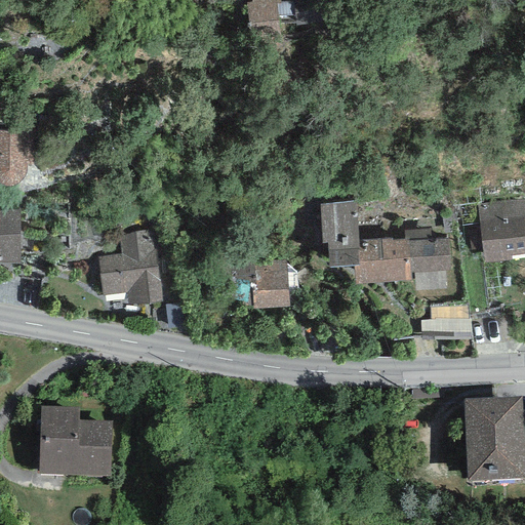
[(249,22),(250,25),(278,22),(275,0),(251,0),(251,2),(246,3),(249,22)]
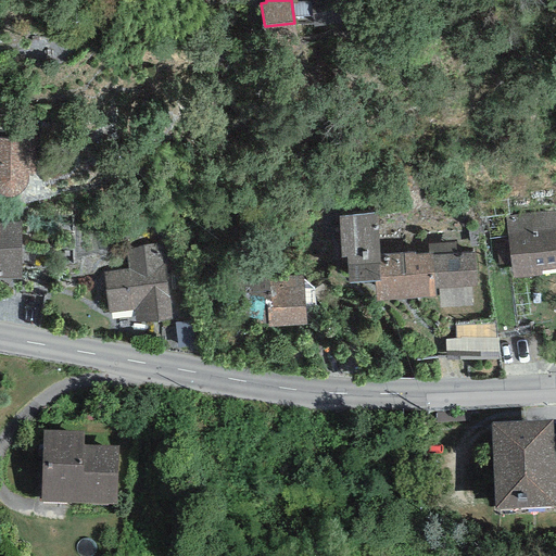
[(342,0),(310,0),(313,24),(345,19),(342,0)]
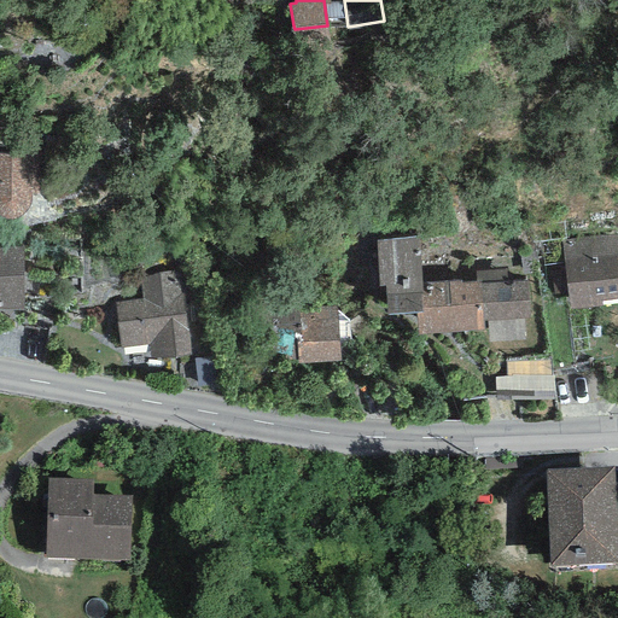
[(0,152),(0,215),(5,219),(11,220),(16,219),(22,215),(27,211),(29,207),(31,200),(31,193),(40,193),(40,153),(0,152)]
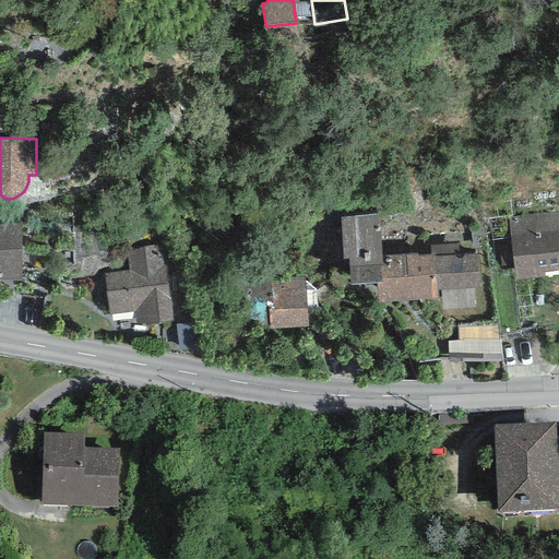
[(558,212),(508,217),(515,280),(545,276),(544,273),(558,272),(558,212)]
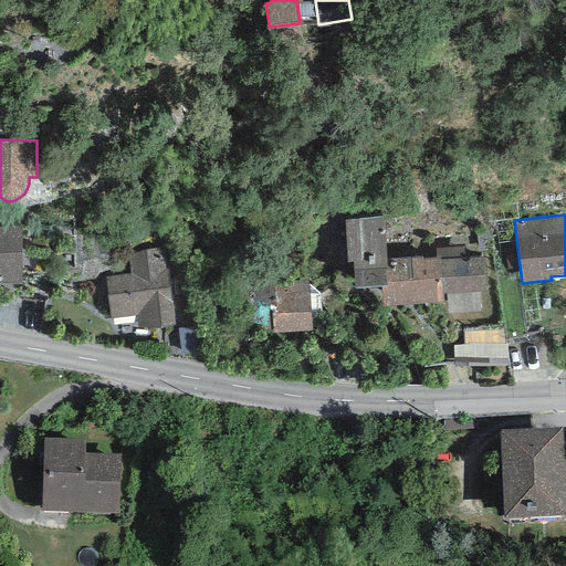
[(384,218),(345,220),(347,262),(354,262),(355,289),(381,287),(386,287),(385,271),(387,270),(386,259),(384,218)]
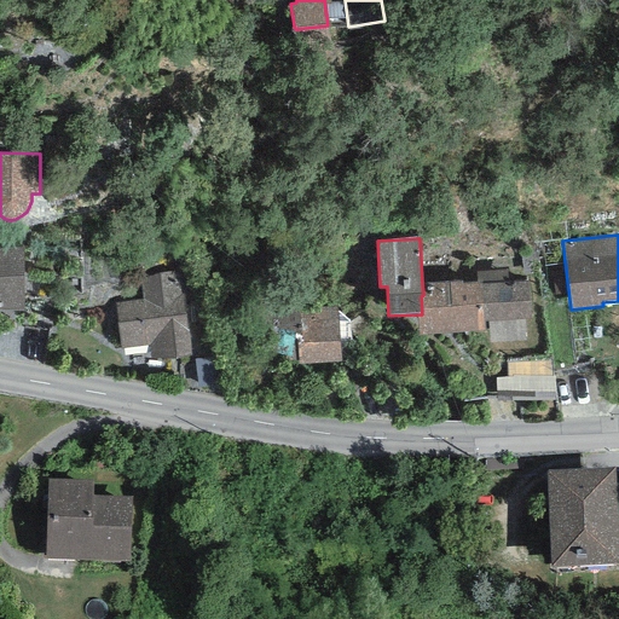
[(0,311),(24,311),(24,247),(0,247),(0,311)]
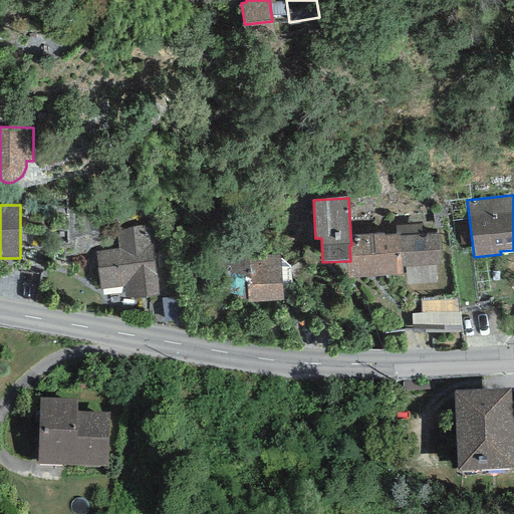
[(118,248),(95,251),(100,290),(123,287),(125,299),(159,295),(150,225),(116,229),(118,248)]
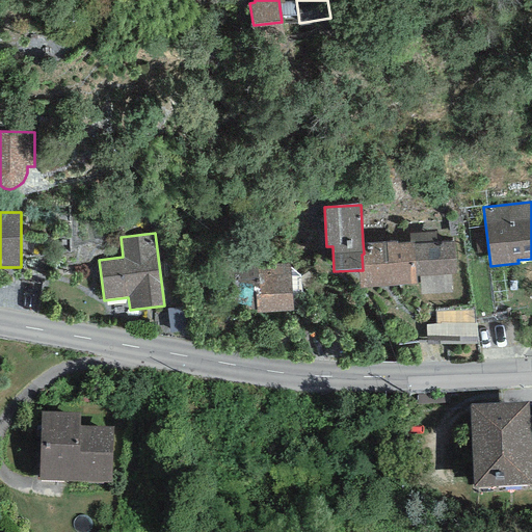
[(397,241),(363,243),(364,254),(362,255),(363,270),(358,270),(360,288),(417,285),(417,276),(456,274),(454,241),(436,242),(435,233),(409,234),(409,242),(397,243),(397,241)]
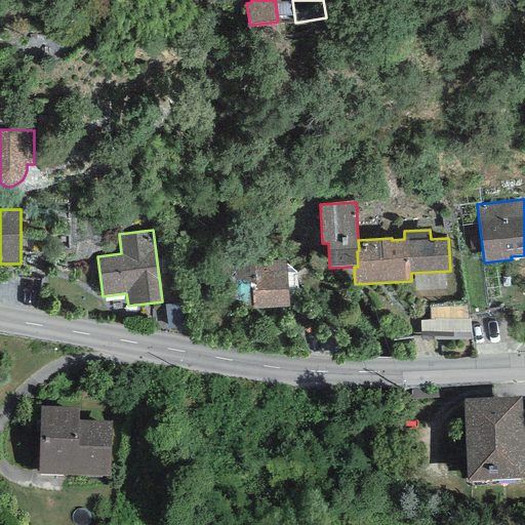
[(252,279),(253,309),(288,308),(286,258),(227,261),(227,280),(252,279)]
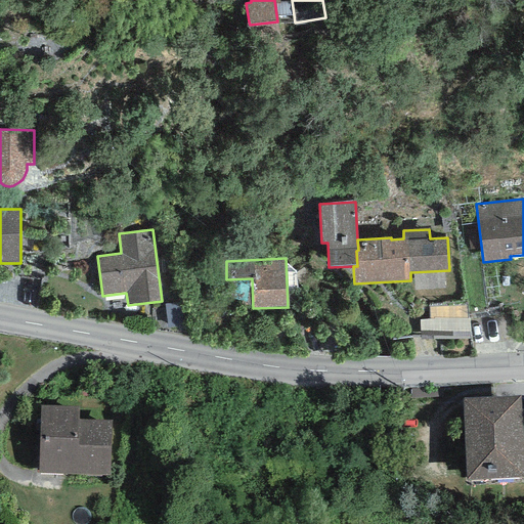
[(181,303),(165,305),(168,328),(184,326),(181,303)]
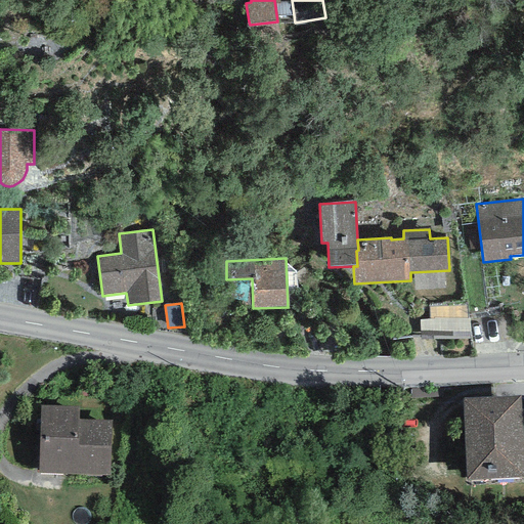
[(472,325),(470,303),(431,305),(432,329),(472,325)]
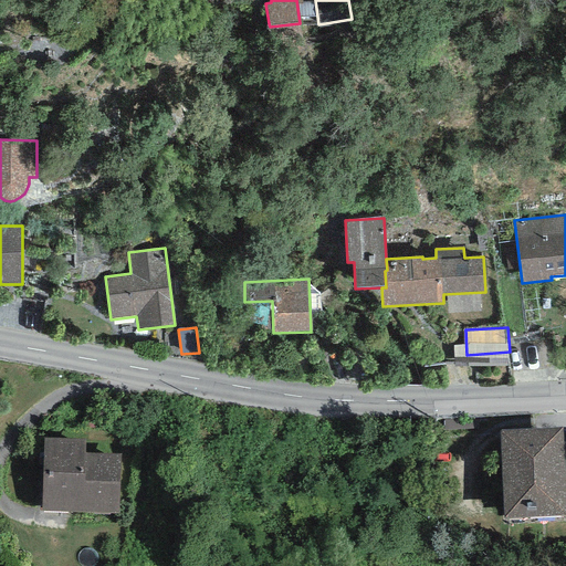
[(565,499),(561,427),(500,429),(504,519),(565,514),(565,499)]
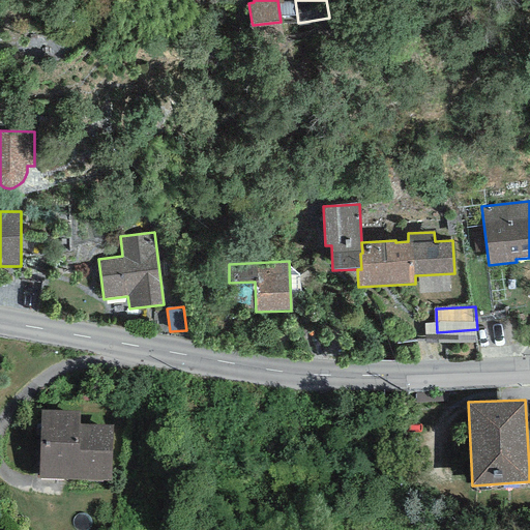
[(79,413),(41,411),(38,479),(112,481),(114,427),(79,425),(79,413)]
